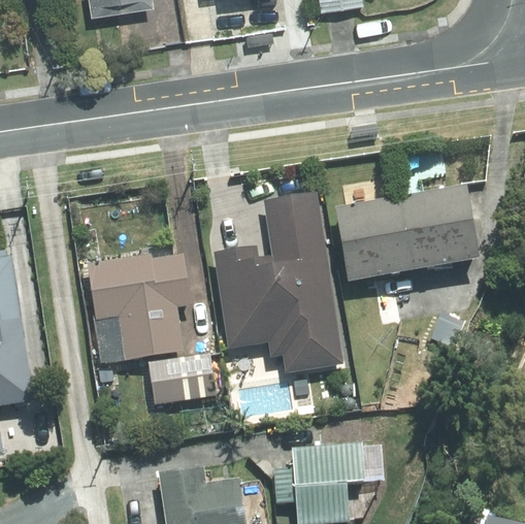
[(152,7),(151,0),(86,0),(89,17),(152,7)]
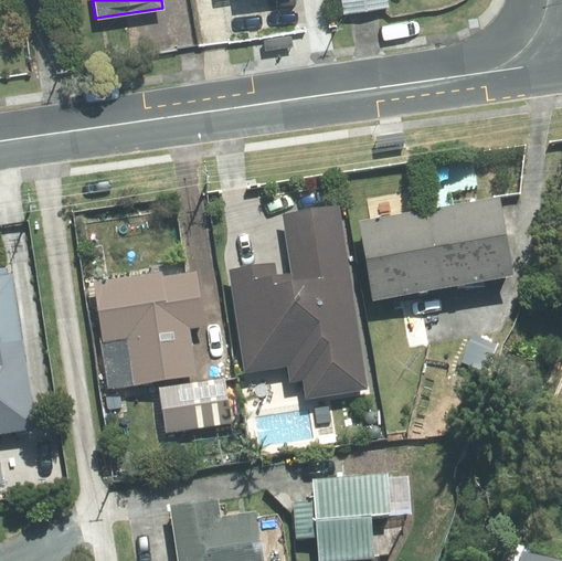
[(385,3),(385,0),(338,0),(339,11),(385,3)]
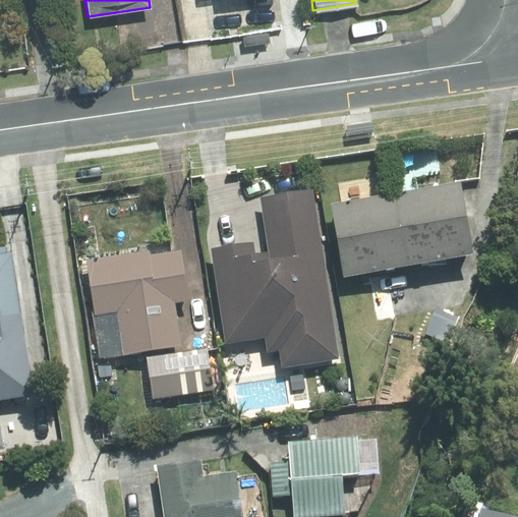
[(242,43),(268,40),(267,30),(241,34),(242,43)]
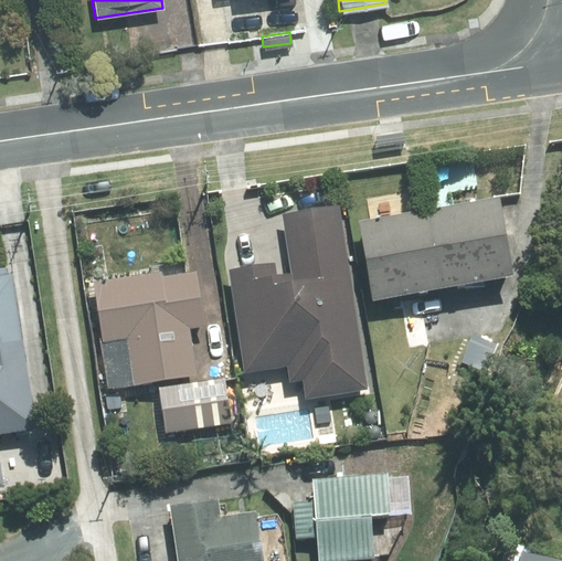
[(377,145),(404,140),(403,130),(375,135),(377,145)]
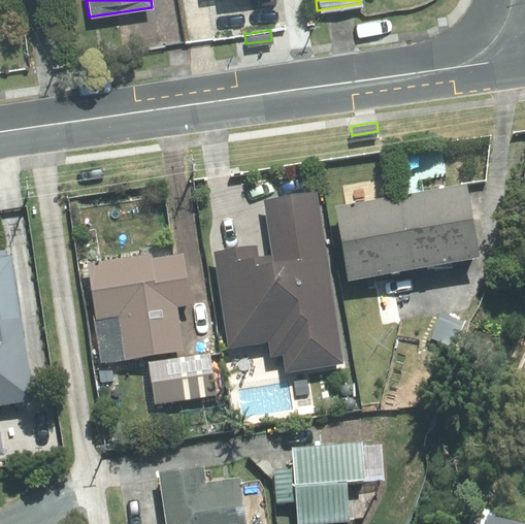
[(480,260),(467,185),(335,206),(348,282),(480,260)]
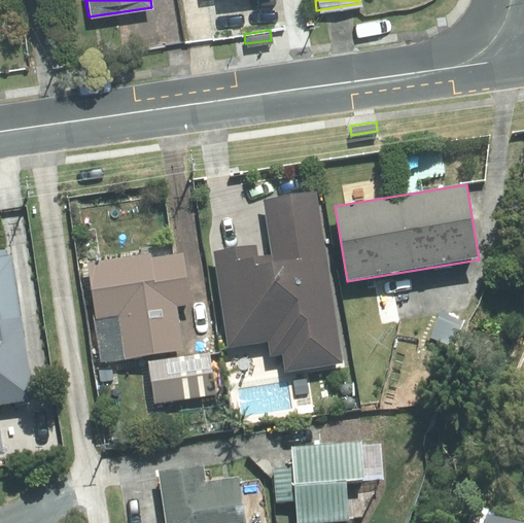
[(323,302),(307,197),(250,206),(267,310),(323,302)]
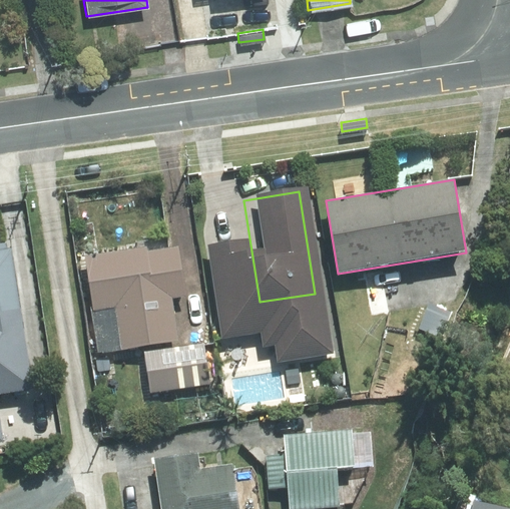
[(145,249),(145,245),(84,255),(92,310),(113,307),(120,350),(177,341),(170,298),(186,296),(178,244),(145,249)]
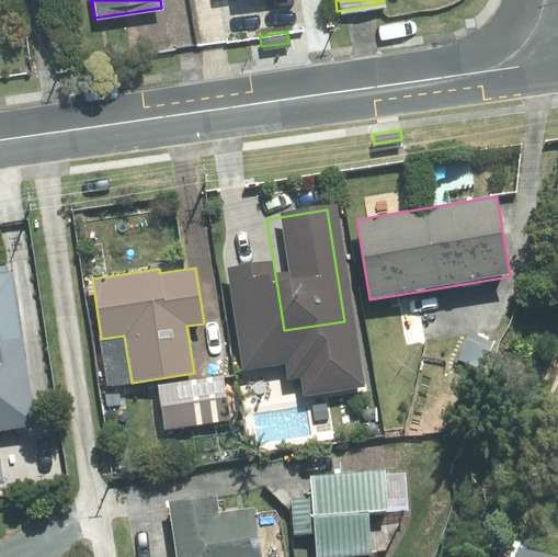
[(0,379),(32,322),(0,305),(0,379)]
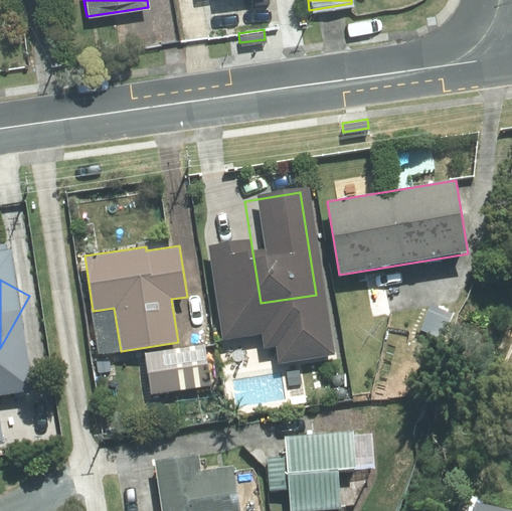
[(266,354),(260,313),(217,319),(223,360),(266,354)]
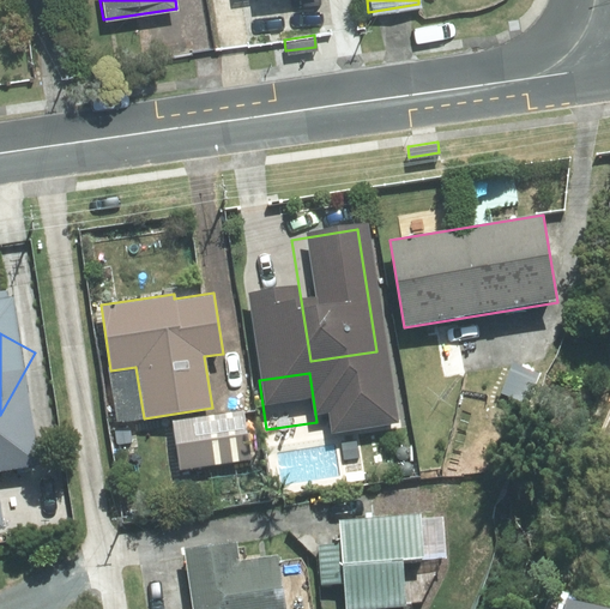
[(252,452),(245,408),(183,417),(191,463),(252,452)]
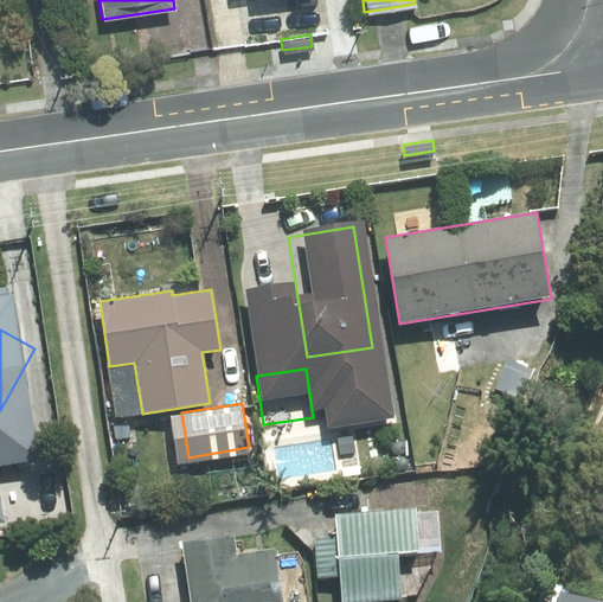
[(281,442),(264,444),(267,463),(283,461),(281,442)]
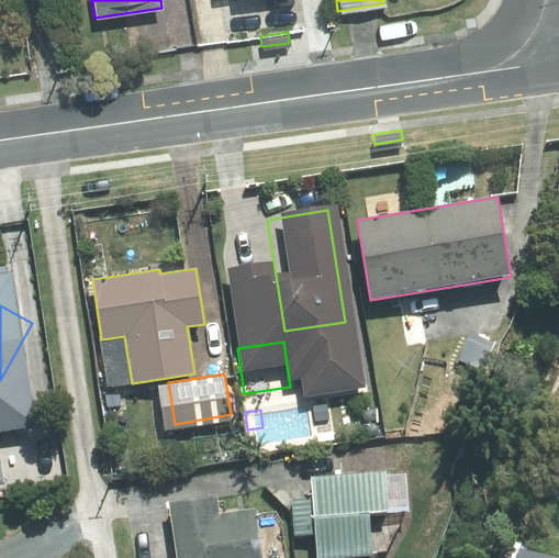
[(311,477),(315,557),(355,557),(372,557),(370,515),(389,514),(387,471),(311,477)]
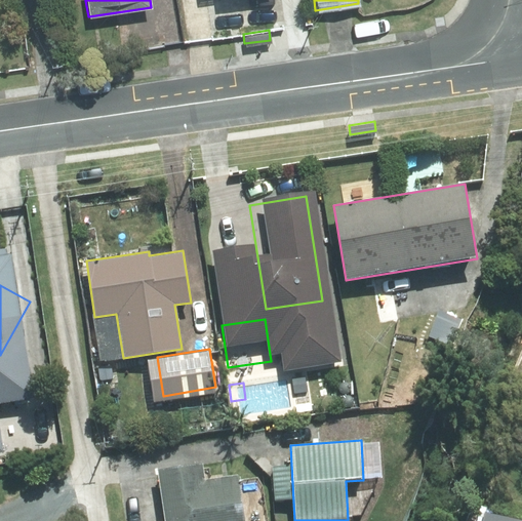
[(205,479),(202,464),(157,470),(164,520),(243,520),(237,475),(205,479)]
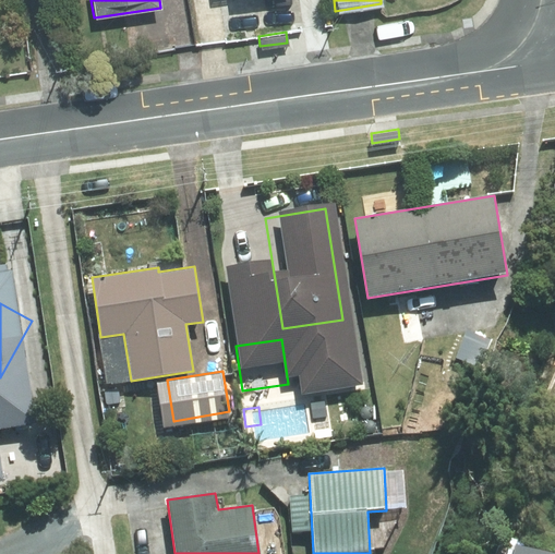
[(311,532),(290,533),(291,552),(312,550),(311,532)]
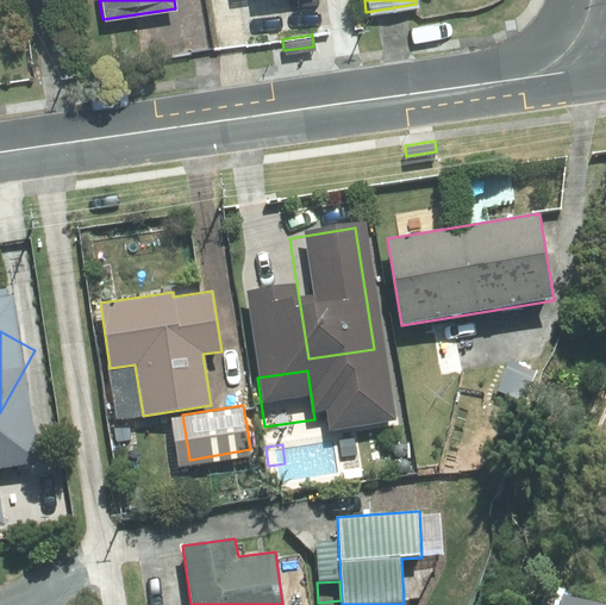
[(605,604),(605,602),(561,593),(558,604),(605,604)]
